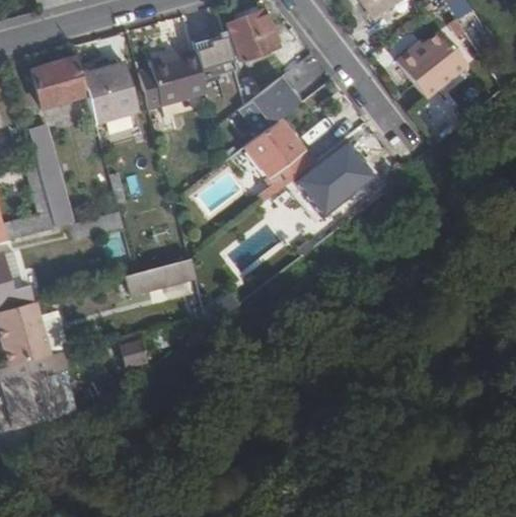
[(360,0),(367,9),(379,0),(360,0)]
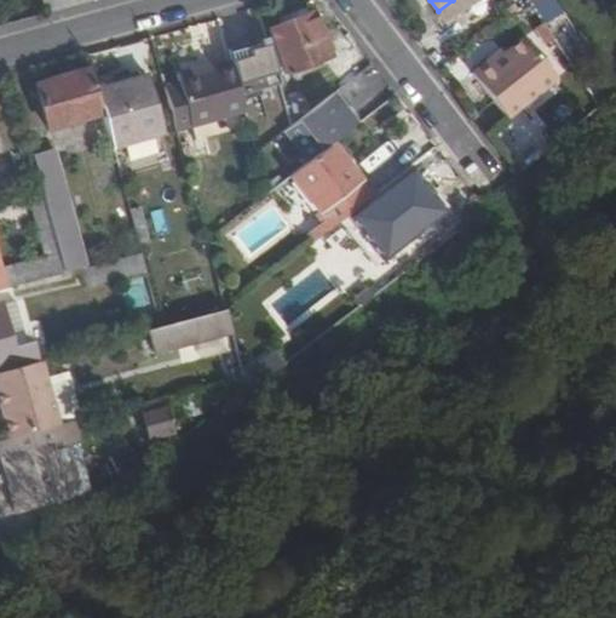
[(332,56),(315,12),(271,29),(288,73),(332,56)]
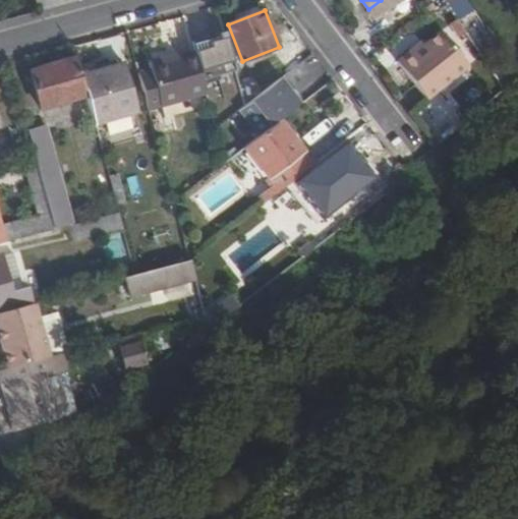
[(417,51),(415,48),(400,61),(428,97),(470,65),(444,31),(417,51)]
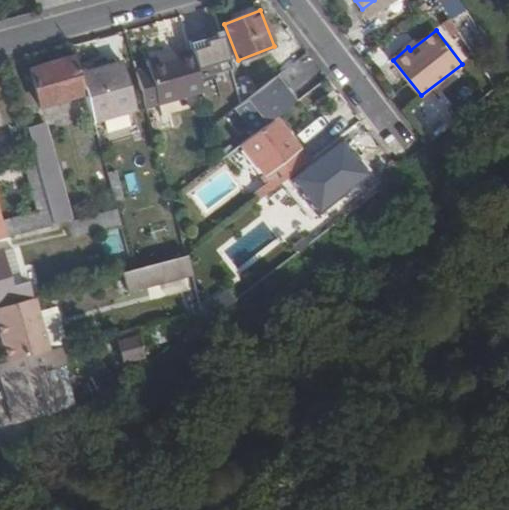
[(167,59),(166,54),(147,60),(150,69),(138,72),(147,106),(207,90),(196,51),(175,57),(167,59)]
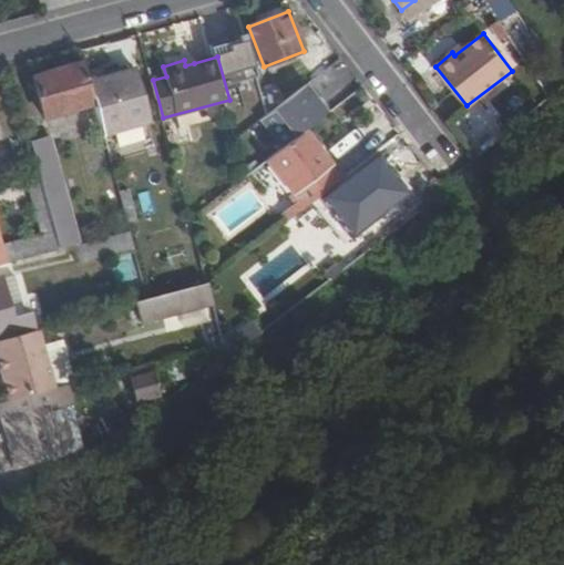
[(47,116),(98,103),(91,82),(86,63),(37,76),(47,116)]
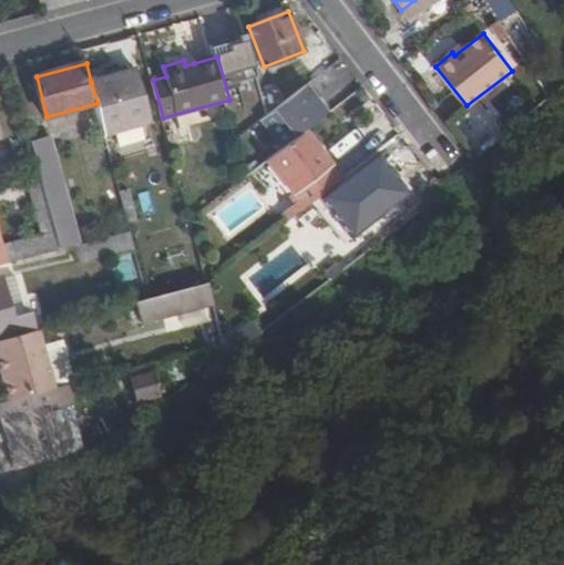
[(137,70),(91,82),(98,103),(105,133),(151,120),(137,70)]
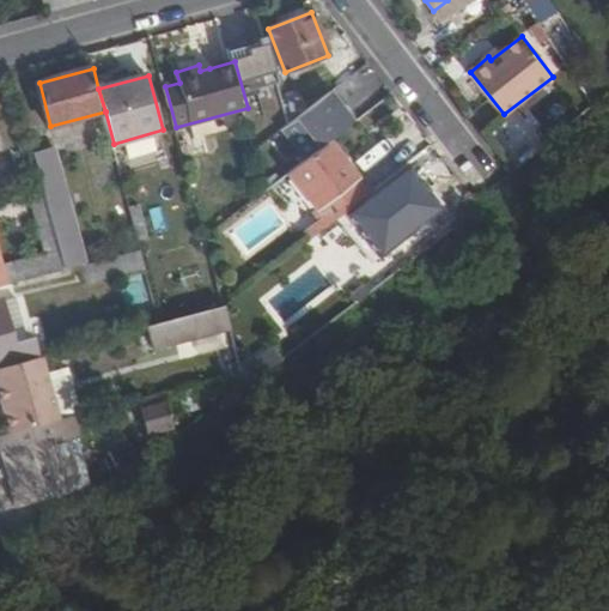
[(333,91),(284,129),(306,159),(328,144),(357,121),(333,91)]
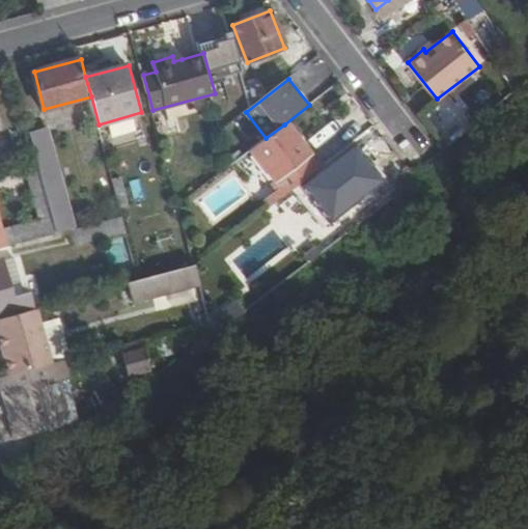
[(313,161),(284,124),(266,138),(252,149),(274,175),(260,186),(275,204),(323,167),(315,159),(313,161)]
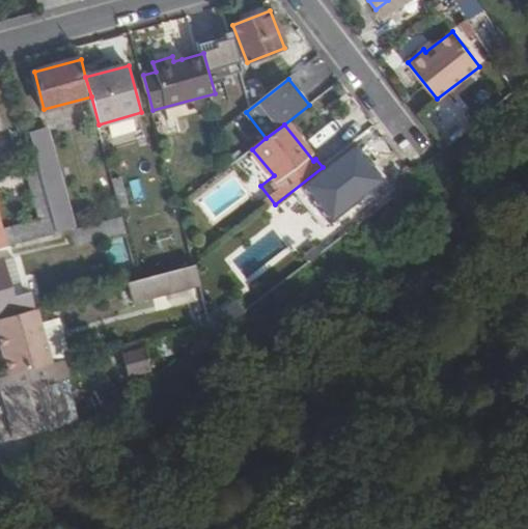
[(49,126),(29,132),(39,167),(57,232),(71,229),(76,227),(49,126)]
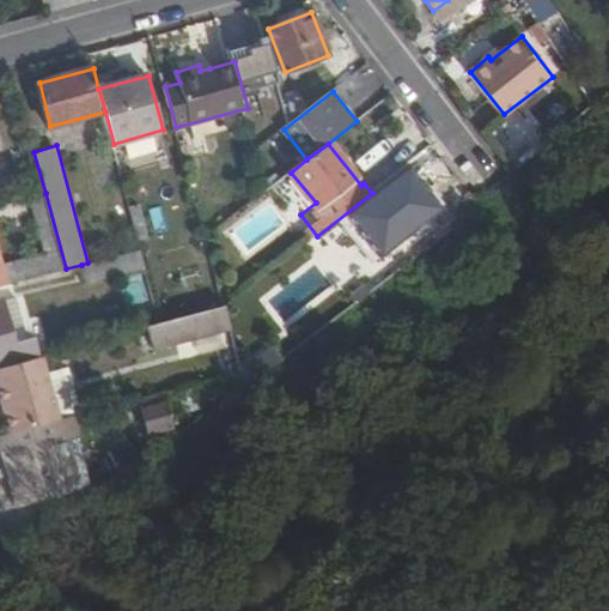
[(442,210),(416,179),(355,227),(381,259),(442,210)]
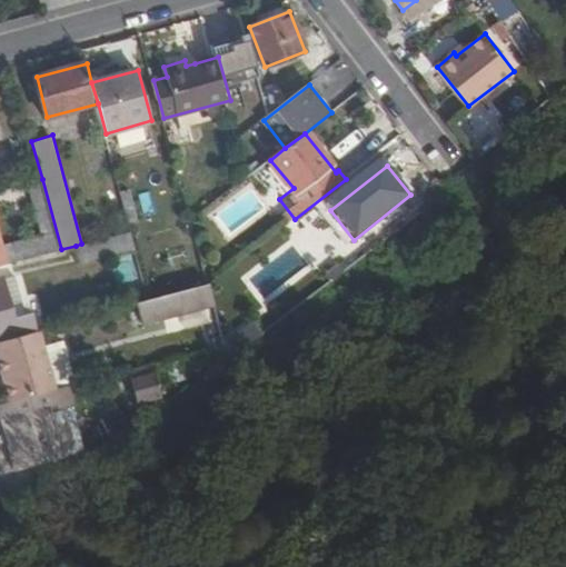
[(46,235),(50,252),(61,249),(42,179),(31,182),(46,235)]
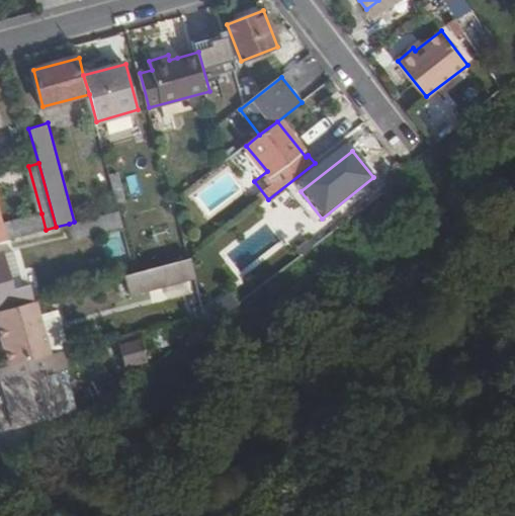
[(73,239),(124,225),(120,209),(74,222),(69,224),(73,239)]
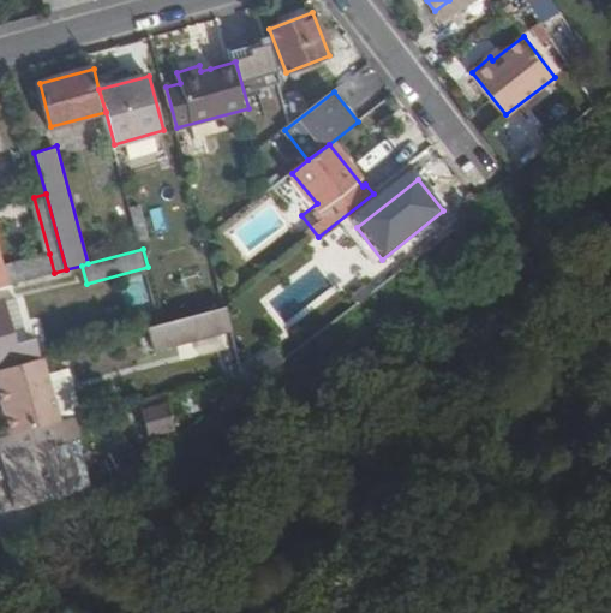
[(0,287),(54,273),(49,254),(3,267),(0,257),(0,287)]
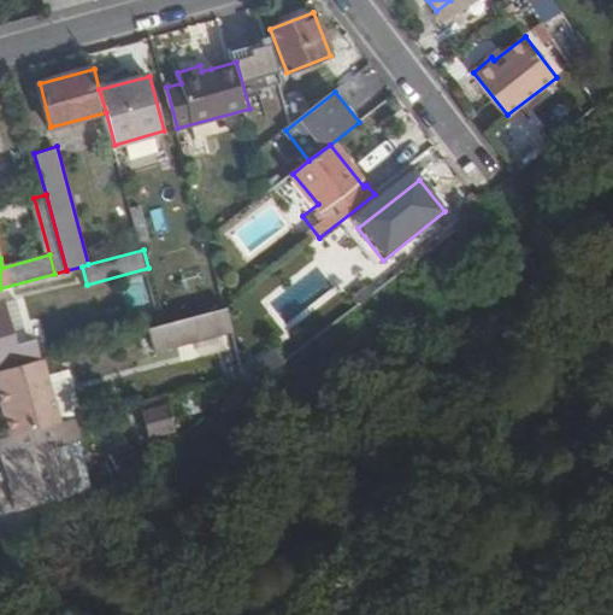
[(19,299),(4,303),(15,344),(30,339),(19,299)]
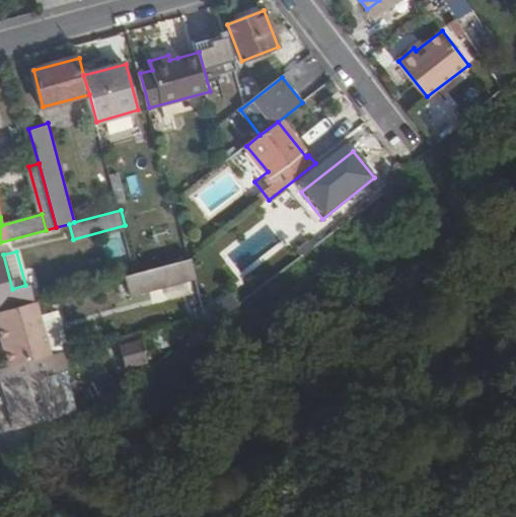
[(0,254),(0,310),(5,309),(32,302),(27,285),(25,285),(12,289),(3,254),(0,254)]
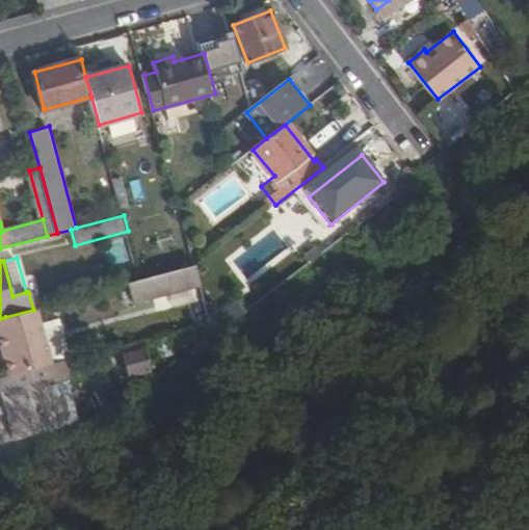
[(135,303),(203,286),(196,265),(141,281),(130,284),(135,303)]
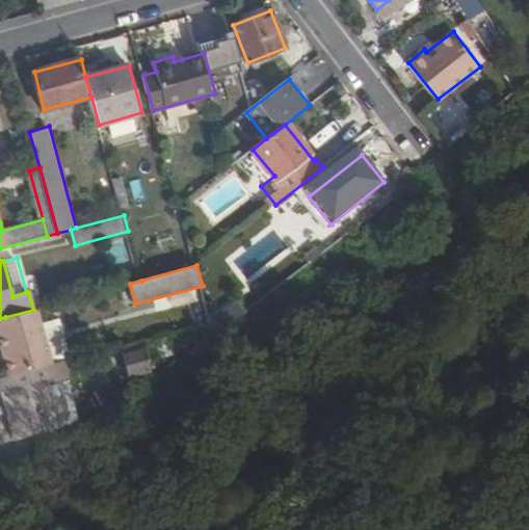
[(0,318),(0,337),(11,375),(53,364),(36,309),(33,310),(5,317),(0,318)]
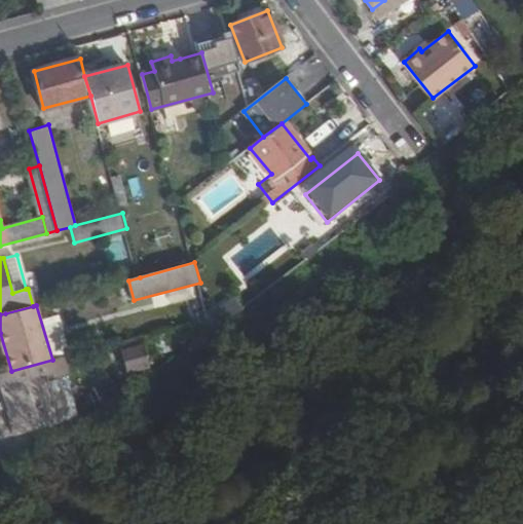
[(128,372),(148,366),(143,346),(122,351),(128,372)]
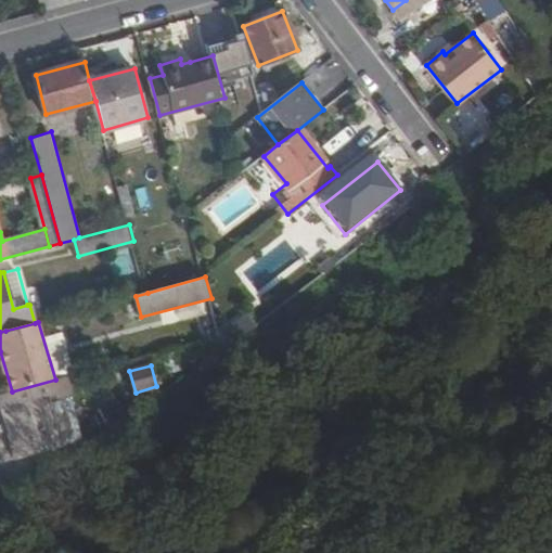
[(72,395),(67,377),(55,380),(12,391),(0,394),(17,459),(64,447),(52,400),(72,395)]
